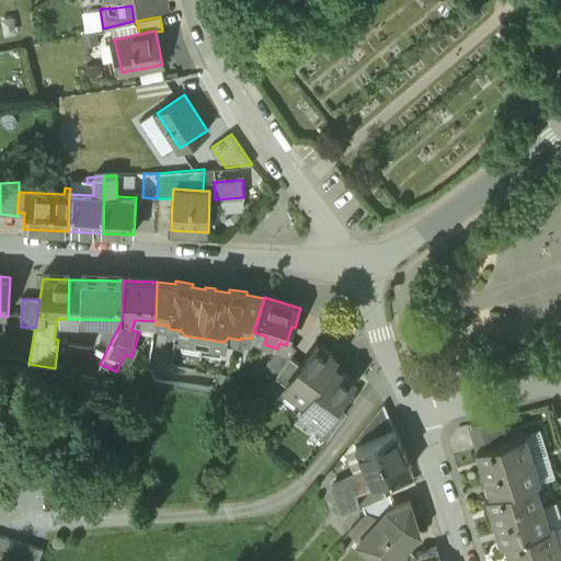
[(92,351),(69,348),(67,370),(94,376),(100,364),(122,320),(107,320),(92,351)]
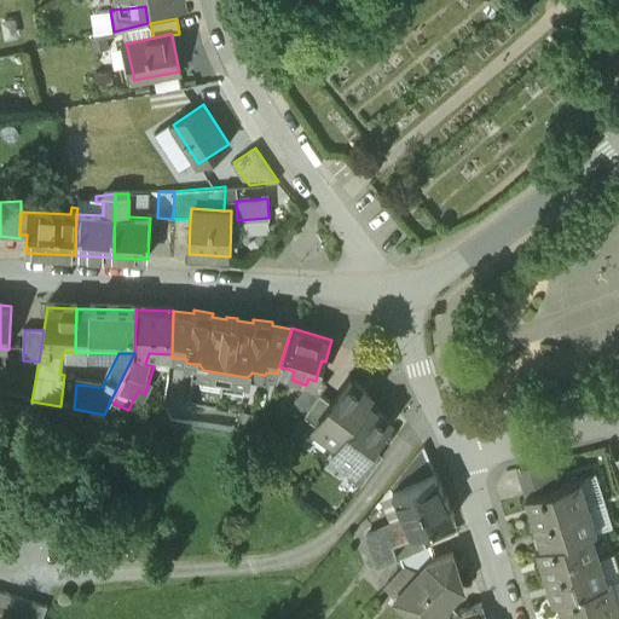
[(247,377),(203,370),(200,365),(200,364),(194,364),(187,400),(191,404),(241,412),(238,427),(255,429),(264,375),(252,372),(252,374),(247,377)]
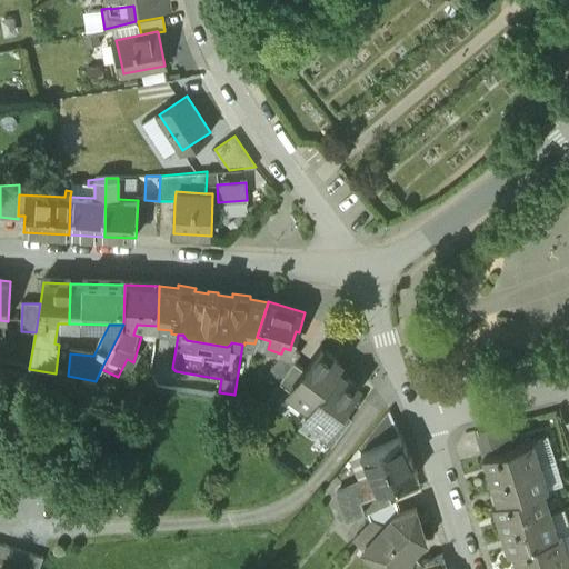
[(291,345),(290,350),(283,348),(281,353),(280,353),(279,357),(268,373),(279,381),(295,361),(301,351),(291,345)]
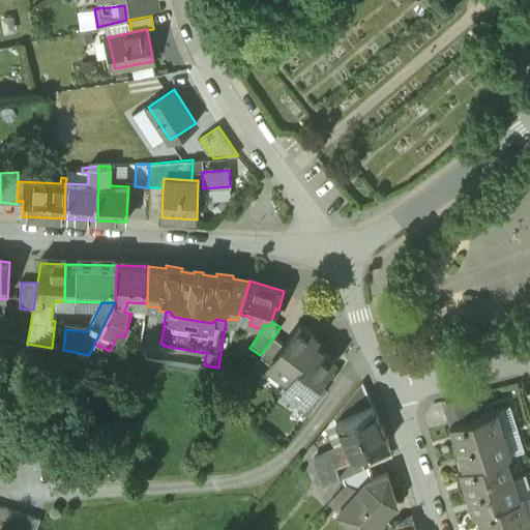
[(285,344),(270,363),(290,377),(314,346),(319,339),(311,333),(311,330),(300,322),(285,344)]
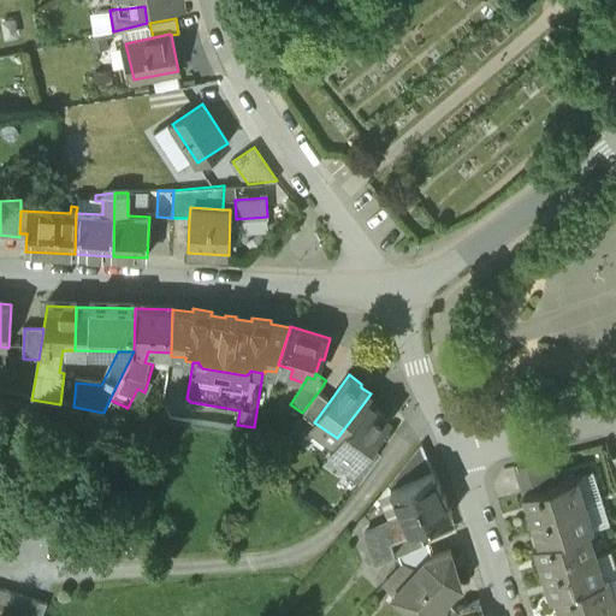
[(331,400),(319,391),(302,413),(288,434),(295,439),(309,419),(314,422),(331,400)]
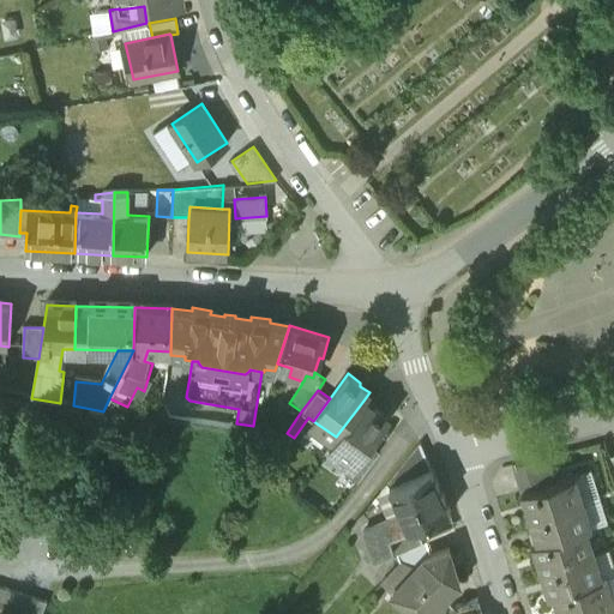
[(363,401),(336,437),(330,445),(353,461),(354,462),(369,441),(387,416),(375,407),(372,408),(363,401)]
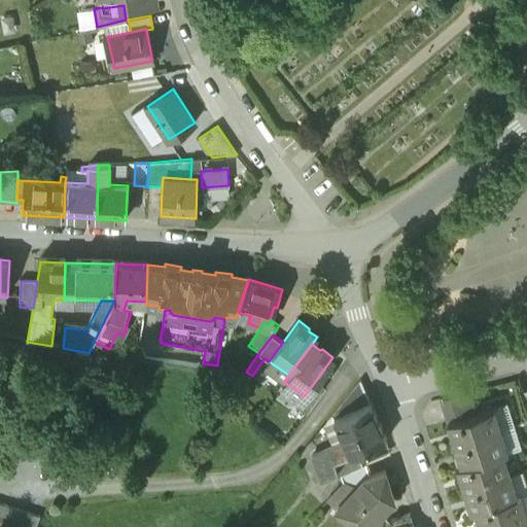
[(317,379),(304,396),(303,395),(296,405),(308,412),(326,386),(317,379)]
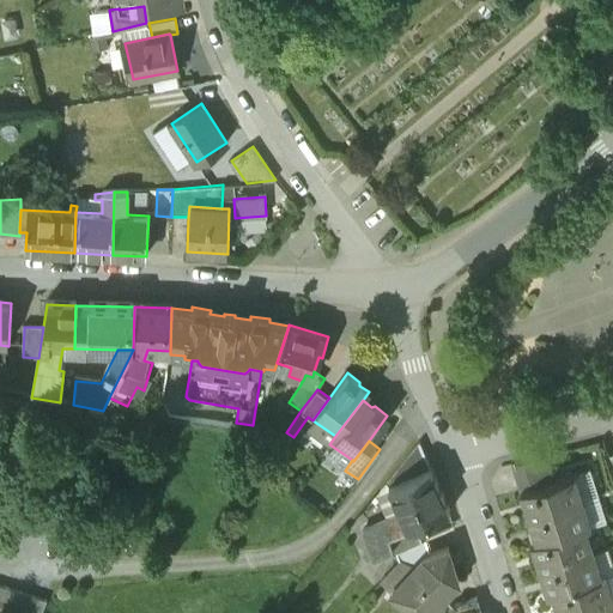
[(417,443),(387,481),(389,486),(431,468),(419,442),(417,443)]
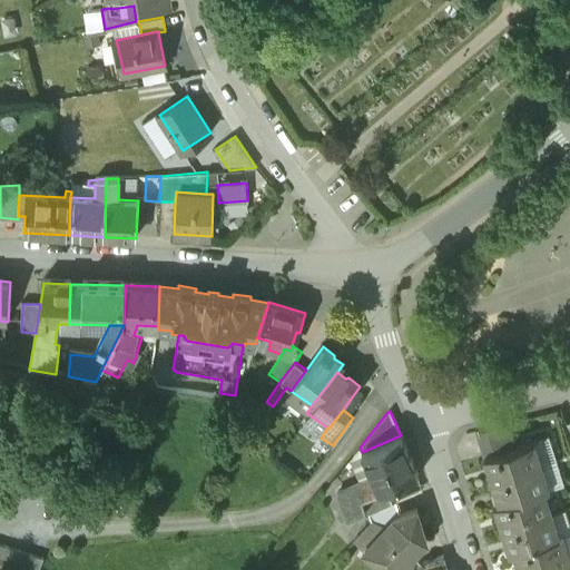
[(401,435),(362,452),(373,478),(359,483),(364,498),(418,474),(401,435)]
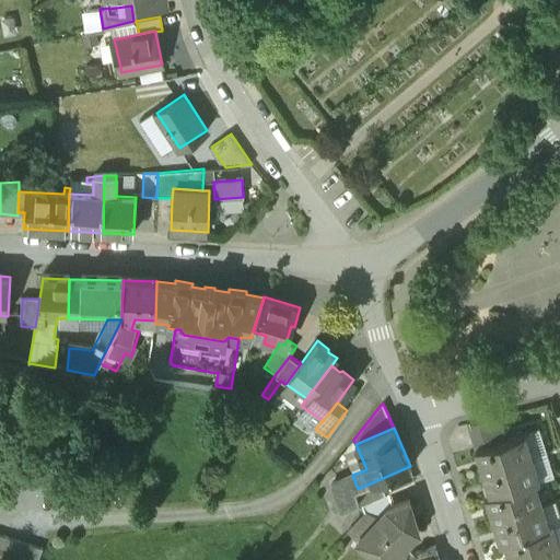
[(521,433),(475,447),(482,470),(528,456),(521,433)]
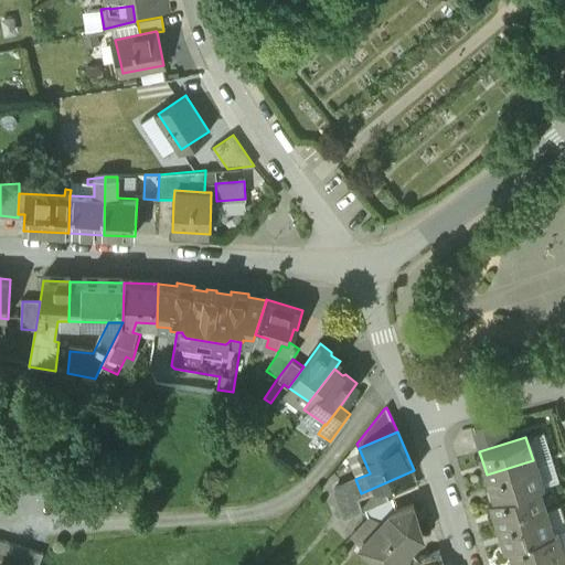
[(533,460),(487,475),(493,498),(536,484),(536,486),(540,483),(533,460)]
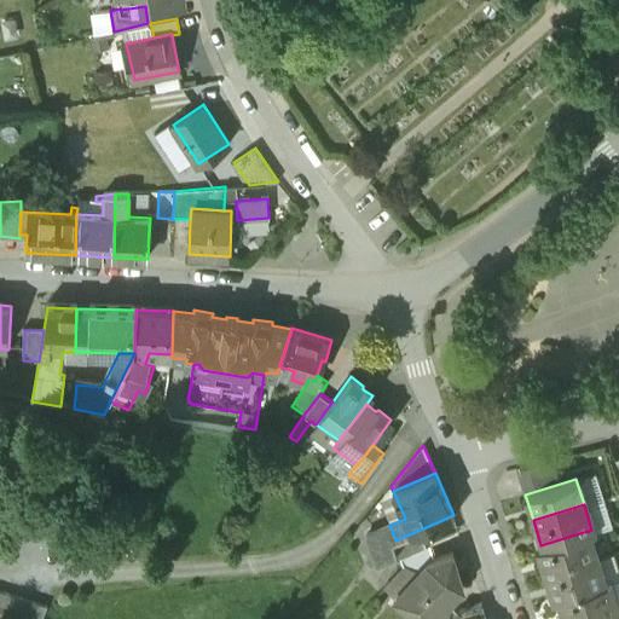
[(389,525),(366,534),(377,561),(397,553),(392,542),(395,541),(389,525)]
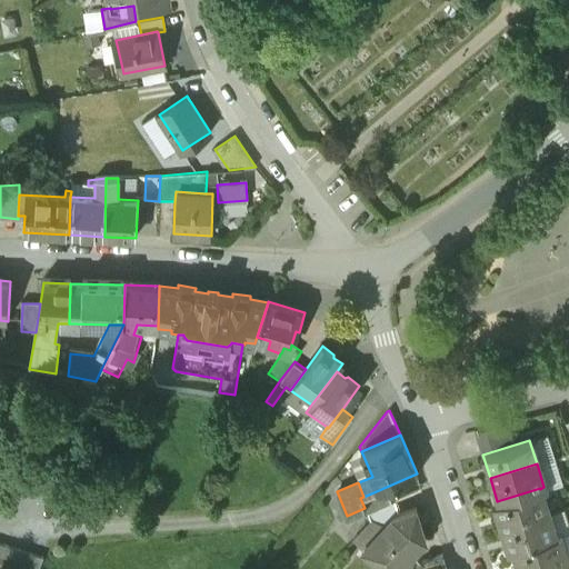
[(540,488),(497,501),(492,502),(500,527),(547,511),(540,489),(540,488)]
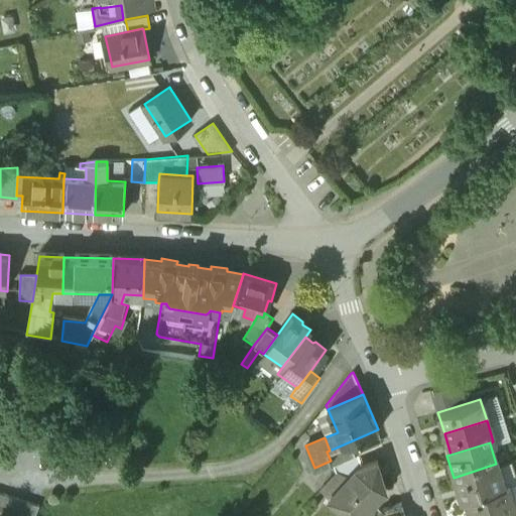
[(357,455),(333,465),(336,472),(347,478),(355,469),(361,467),(357,455)]
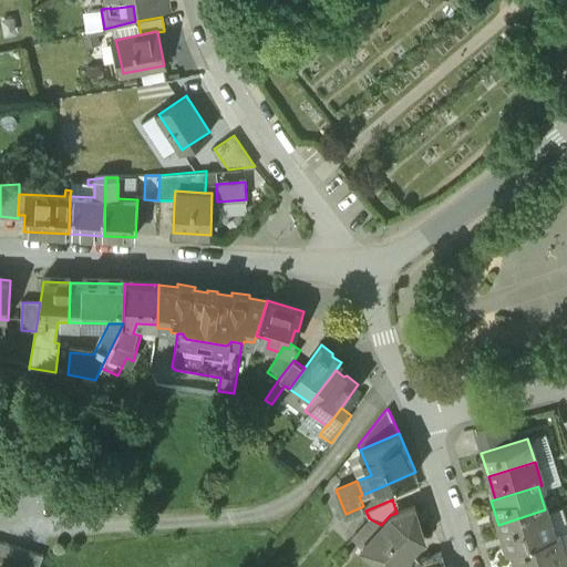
[(397,513),(390,515),(381,525),(362,546),(384,566),(398,566),(410,554),(404,550),(412,543),(424,538),(414,508),(397,513)]
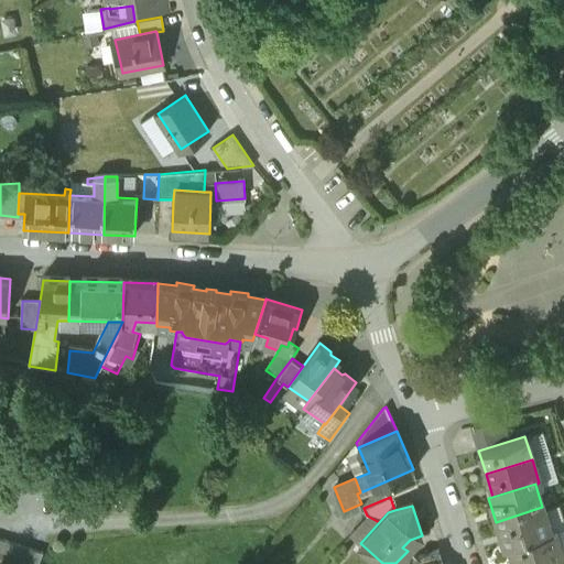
[(542,507),(496,522),(503,545),(508,544),(507,543),(550,530),(549,530),(542,507)]
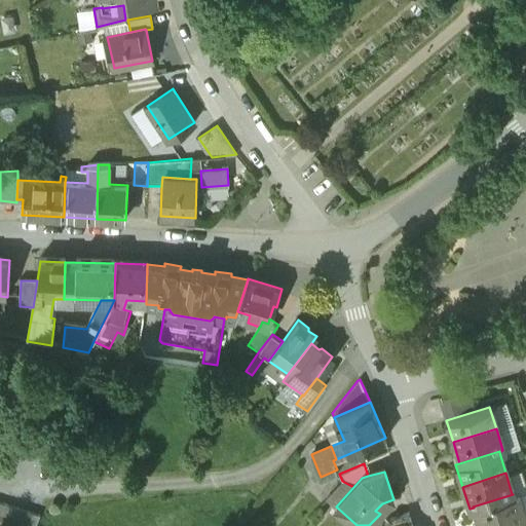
[(513,494),(473,506),(474,508),(479,525),(491,525),(501,523),(523,516),(516,493),(512,494),(513,494)]
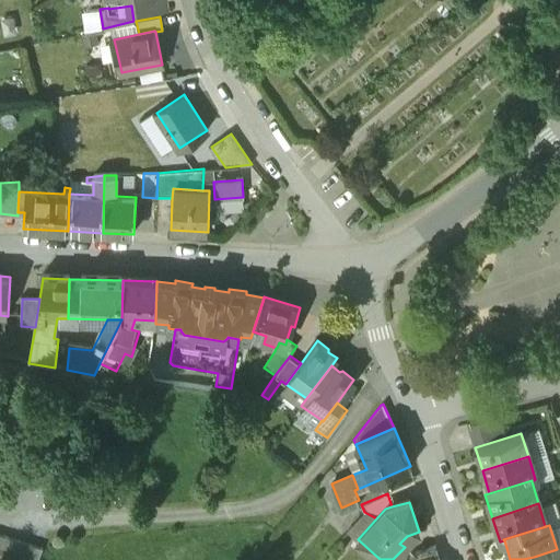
[(37,559),(43,548),(0,534),(0,559),(2,559),(37,559)]
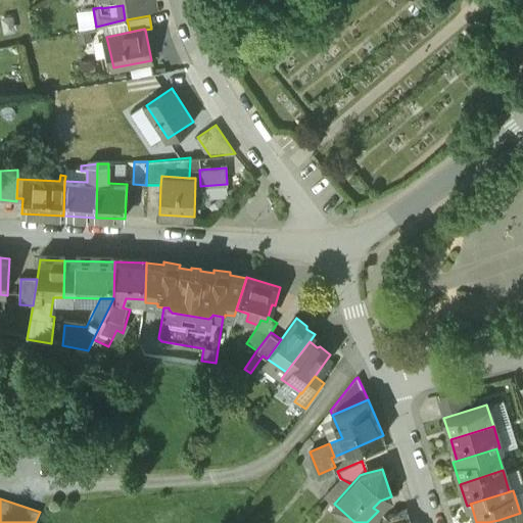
[(410,522),(407,510),(389,515),(382,522),(410,522)]
